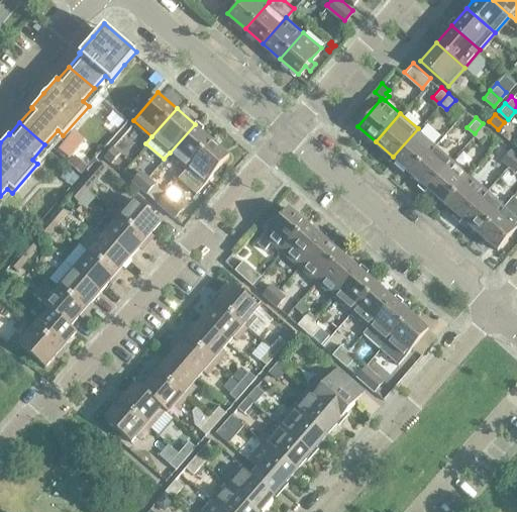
[(483,123),(475,133),(482,139),(490,130),(483,123)]
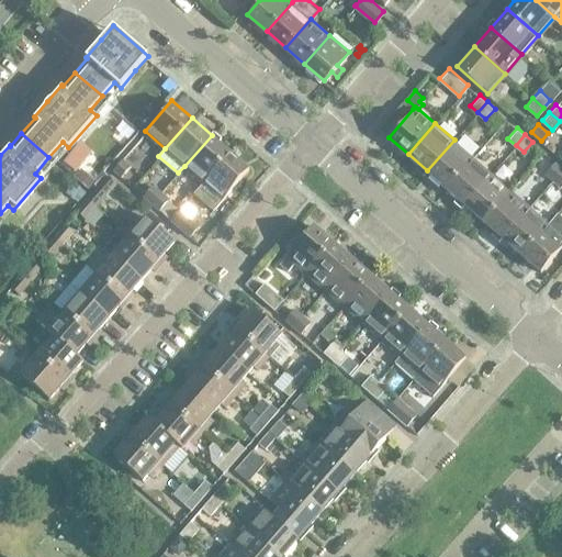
[(231,151),(212,135),(184,166),(203,181),(231,151)]
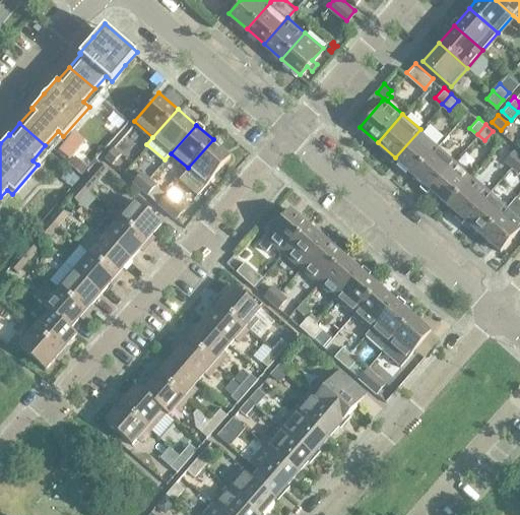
[(412,173),(438,144),(420,129),(395,157),(412,173)]
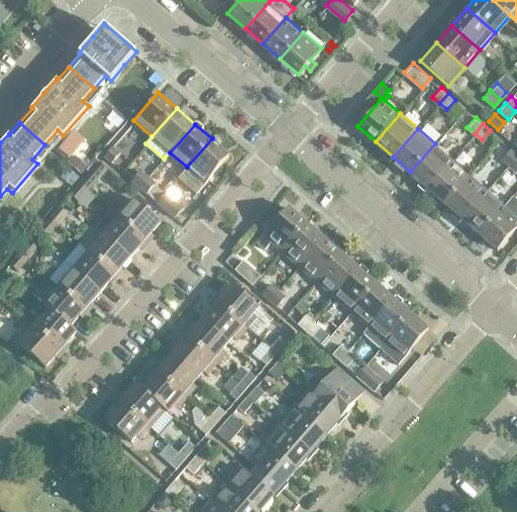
[(73,129),(58,146),(68,155),(83,137),(73,129)]
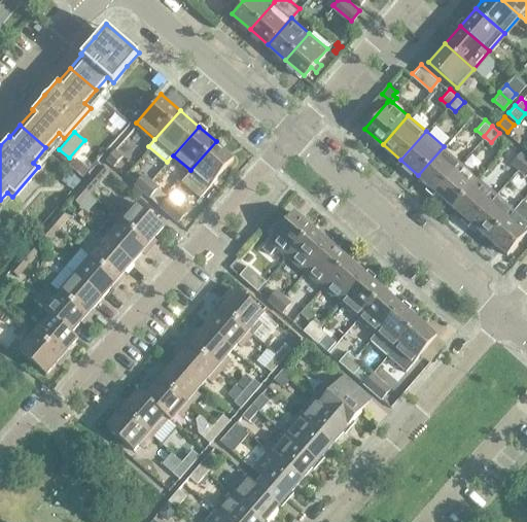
[(190,170),(181,180),(199,196),(208,185),(233,157),(216,141),(190,170)]
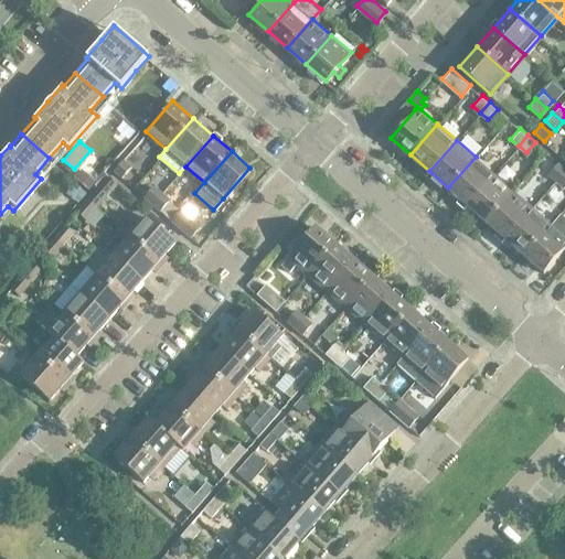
[(467,204),(494,173),(476,157),(448,187),(467,204)]
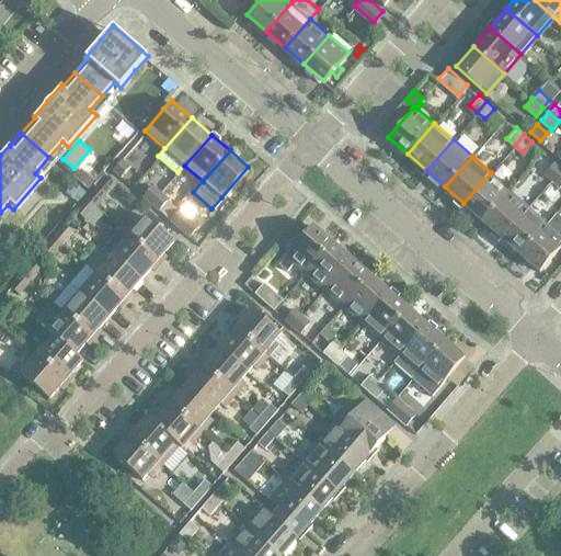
[(113,168),(121,174),(129,163),(122,157),(113,168)]
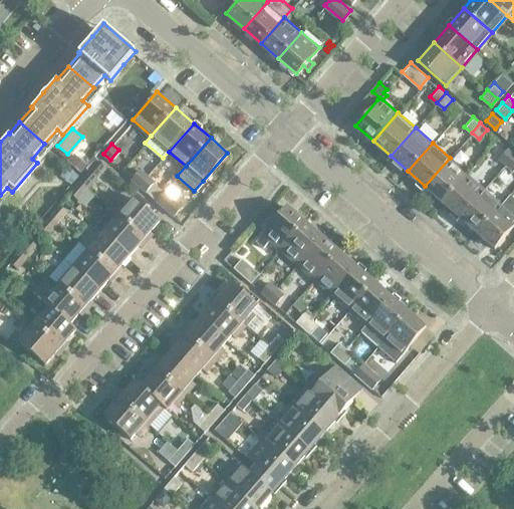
[(506,163),(513,153),(513,152),(507,147),(499,157),(506,163)]
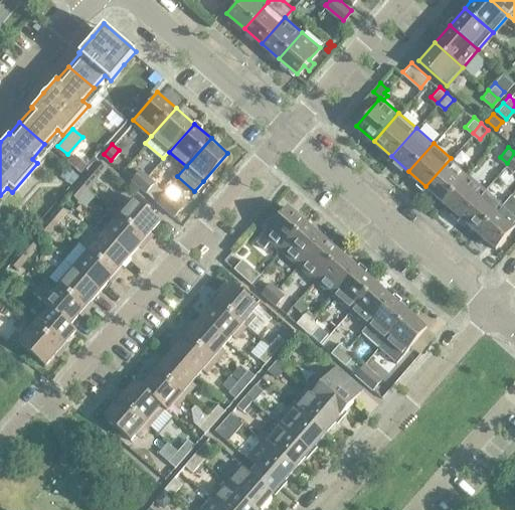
[(74,152),(67,159),(79,170),(86,163),(74,152)]
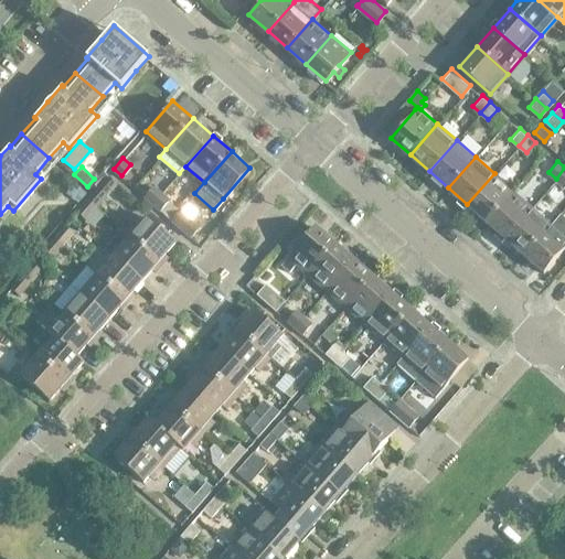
[(95,204),(116,181),(104,171),(94,182),(98,186),(88,197),(95,204)]
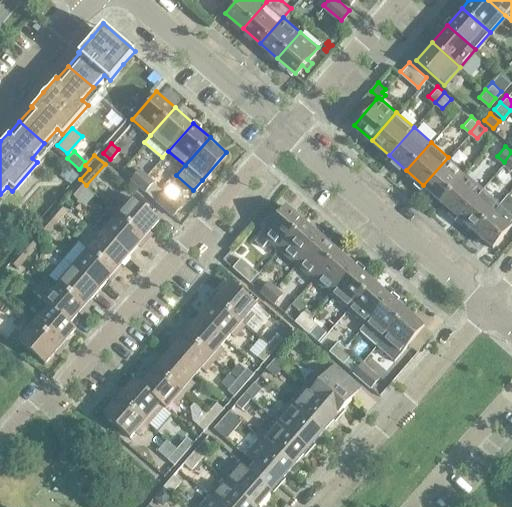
[(440,200),(465,172),(448,157),(423,185),(440,200)]
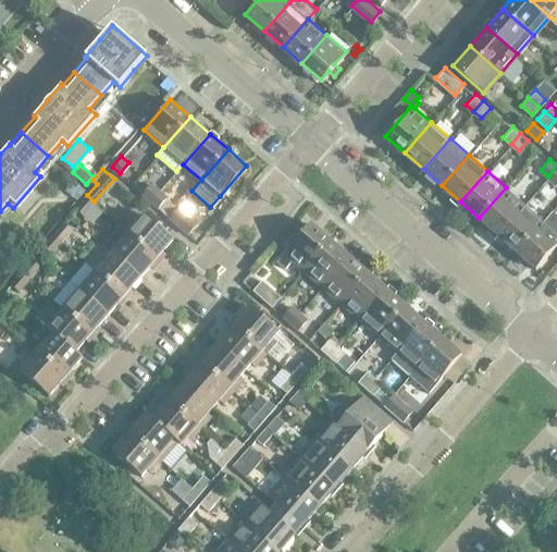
[(73,180),(67,187),(77,196),(83,188),(73,180)]
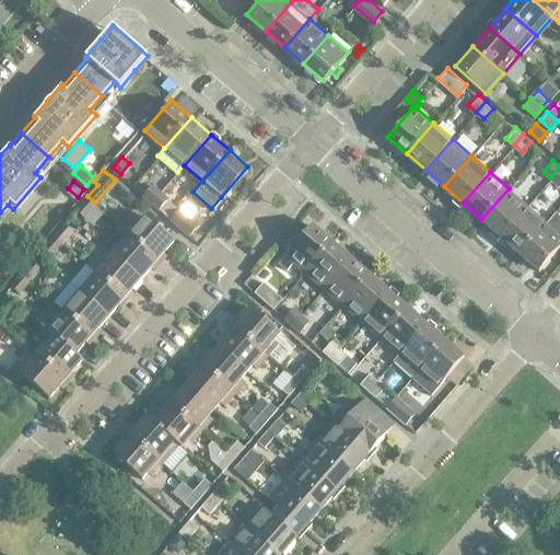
[(151,200),(160,189),(152,183),(142,194),(151,200)]
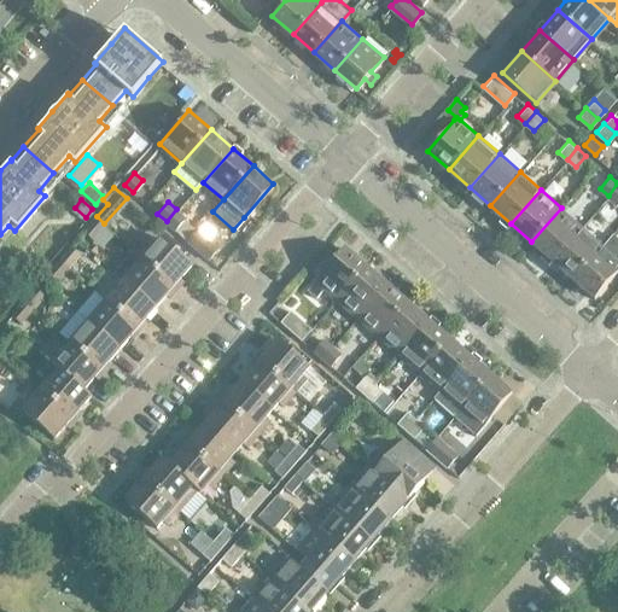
[(553,260),(582,226),(561,208),(531,242),(553,260)]
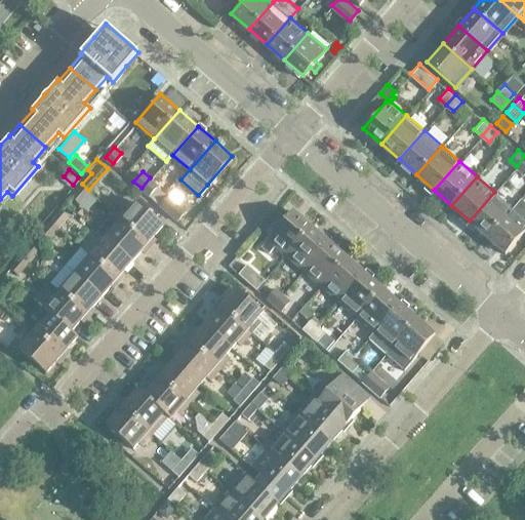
[(149,194),(157,184),(150,177),(142,188),(149,194)]
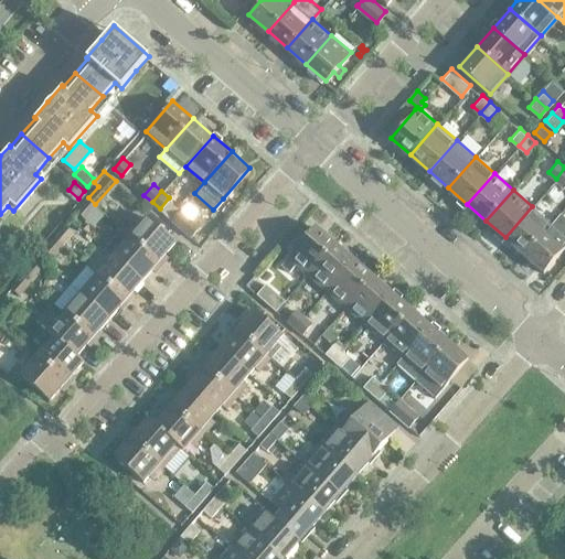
[(95,204),(88,197),(77,210),(85,216),(95,204)]
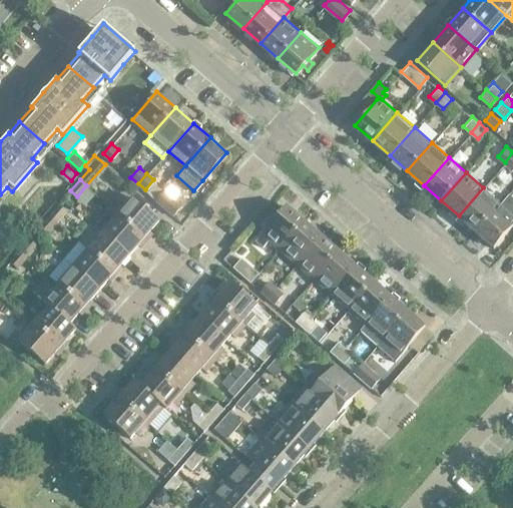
[(476,230),(500,202),(483,187),(459,215),(476,230)]
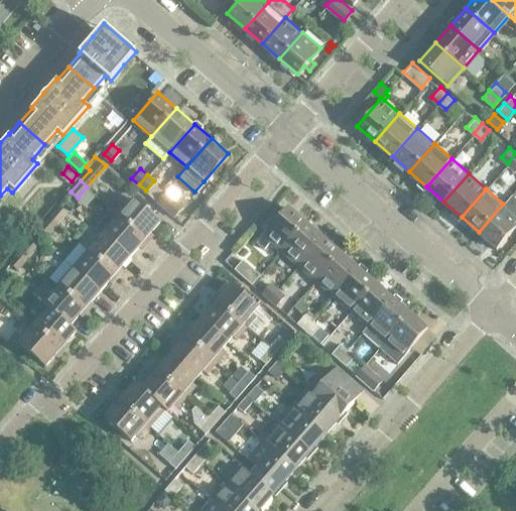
[(174,215),(182,206),(165,189),(156,200),(174,215)]
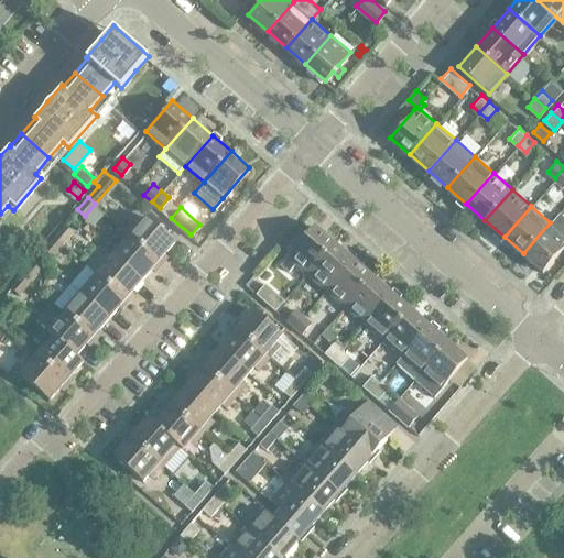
[(175,239),(147,214),(129,234),(158,260),(175,239)]
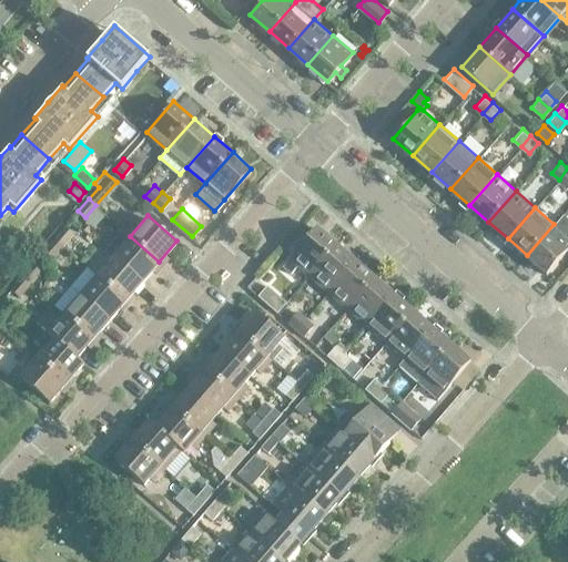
[(546,272),(567,246),(567,235),(554,224),(527,255),(546,272)]
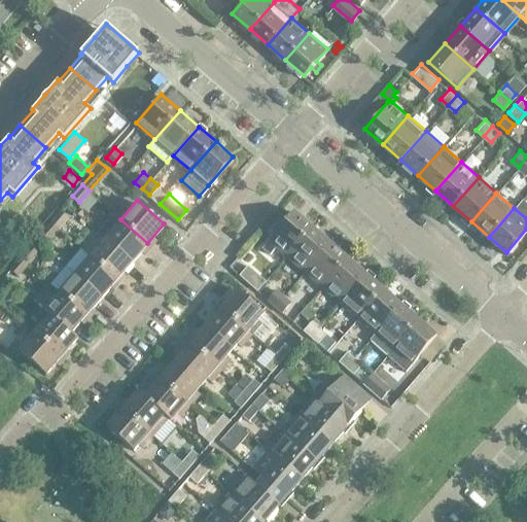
[(58,225),(68,214),(61,209),(51,220),(58,225)]
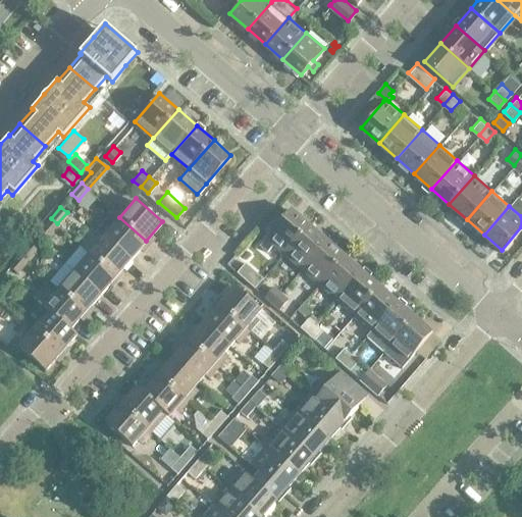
[(266,236),(260,243),(267,249),(273,243),(283,252),(309,223),(291,207),(266,236)]
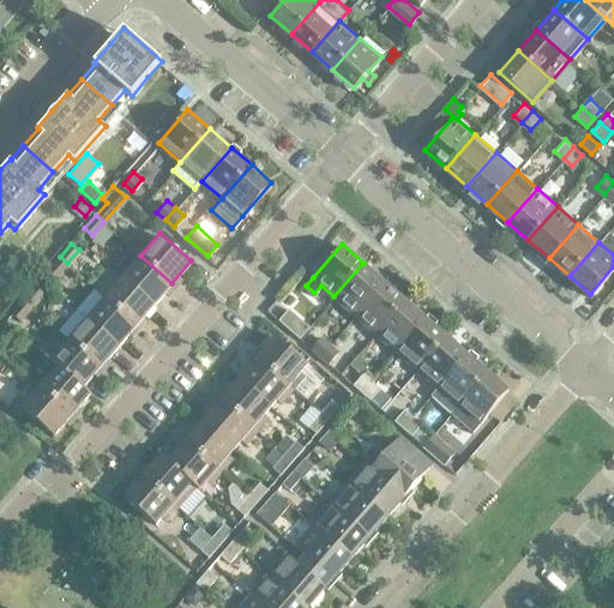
[(113,268),(122,276),(154,304),(172,283),(140,256),(131,247),(113,268)]
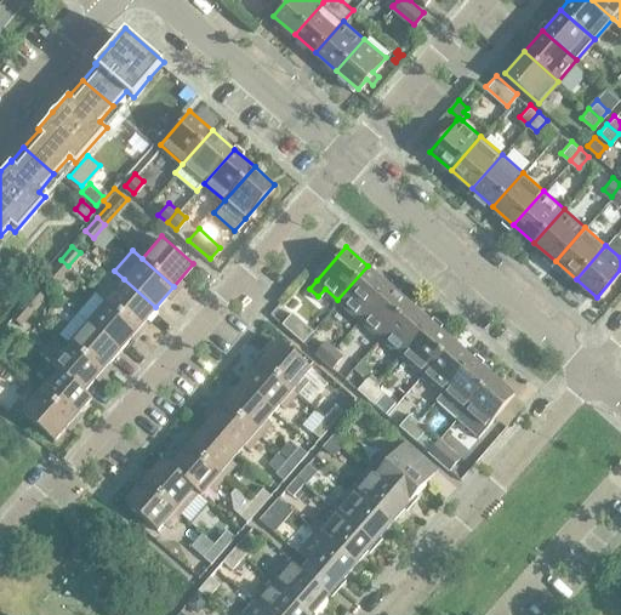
[(68,266),(61,260),(49,273),(57,279),(68,266)]
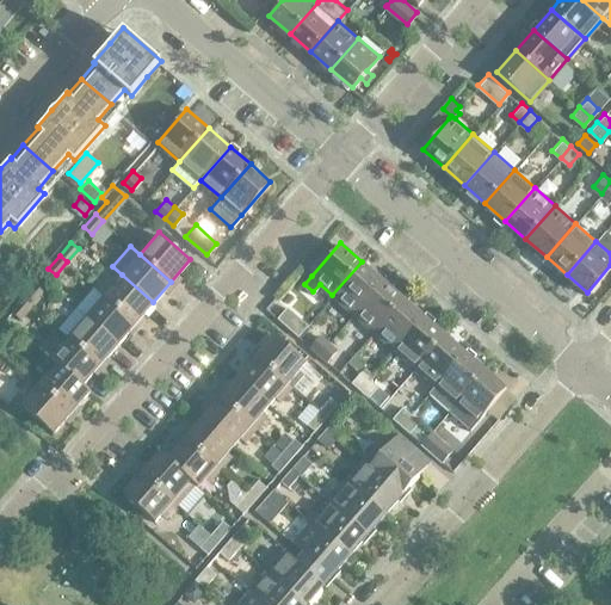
[(362,261),(332,295),(352,313),(382,279),(362,261)]
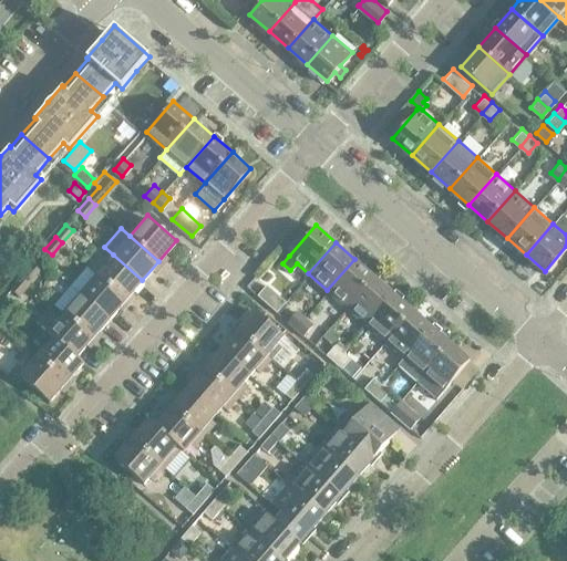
[(142,280),(113,255),(104,247),(88,266),(96,273),(125,299),(142,280)]
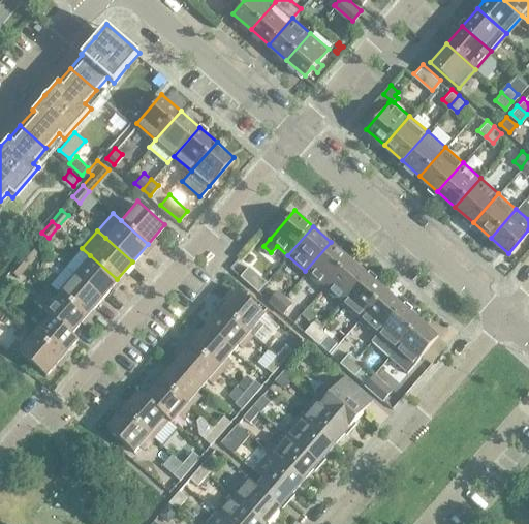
[(331,242),(305,271),(323,286),(349,257),(331,242)]
